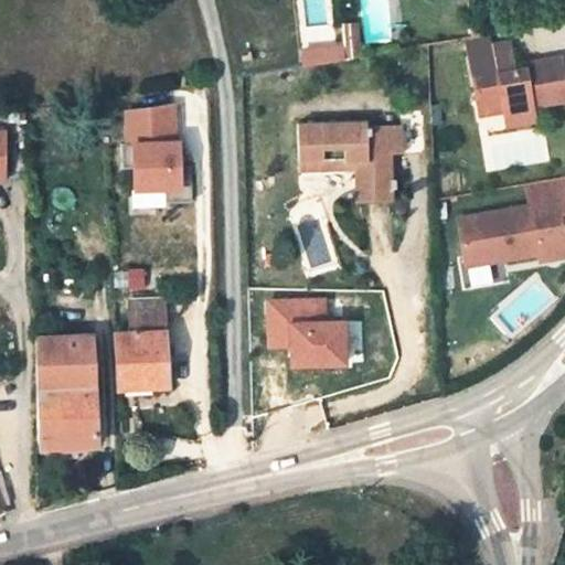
[(354,22),(340,23),(342,46),(343,56),(356,54),(354,22)]
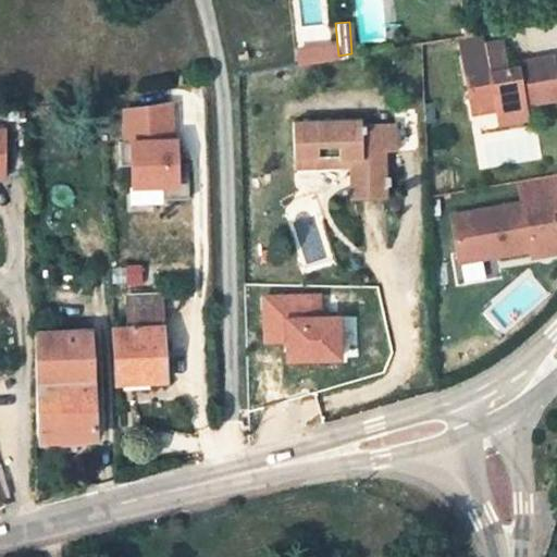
[(459,35),(460,46),(483,41),(482,31),(473,32),(459,35)]
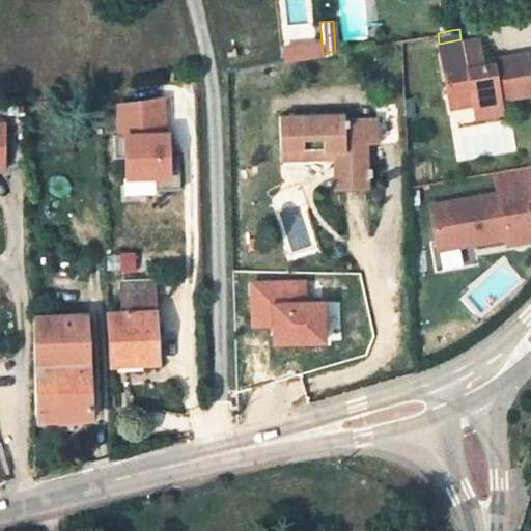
[(447,94),(469,91),(472,107),(500,103),(499,99),(530,93),(530,71),(529,54),(494,59),(494,64),(483,66),(483,61),(465,63),(460,39),(439,44),(447,94)]
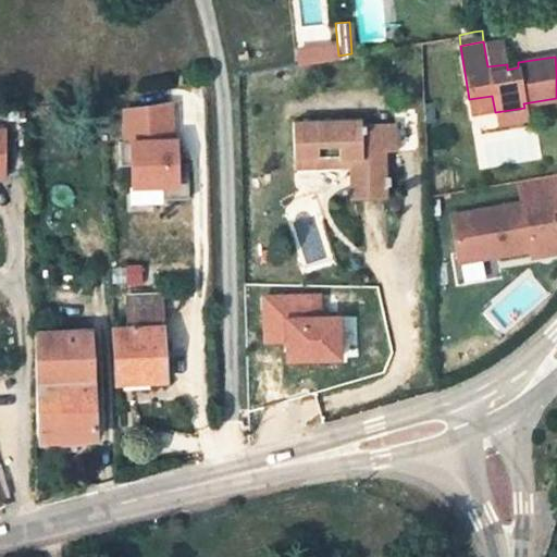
[(338,56),(337,46),(298,49),(299,63),(338,60),(338,56)]
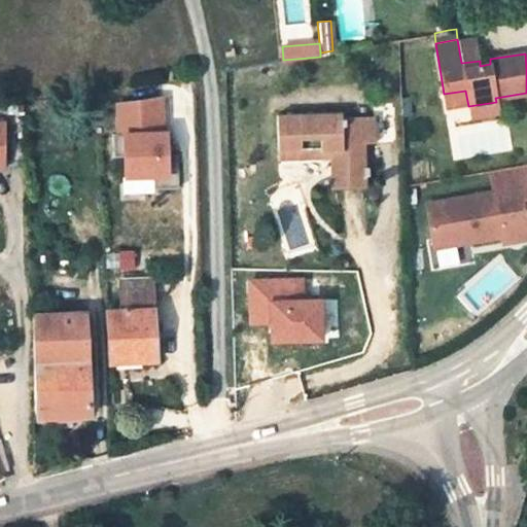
[(447,109),(468,106),(465,91),(444,94),(447,109)]
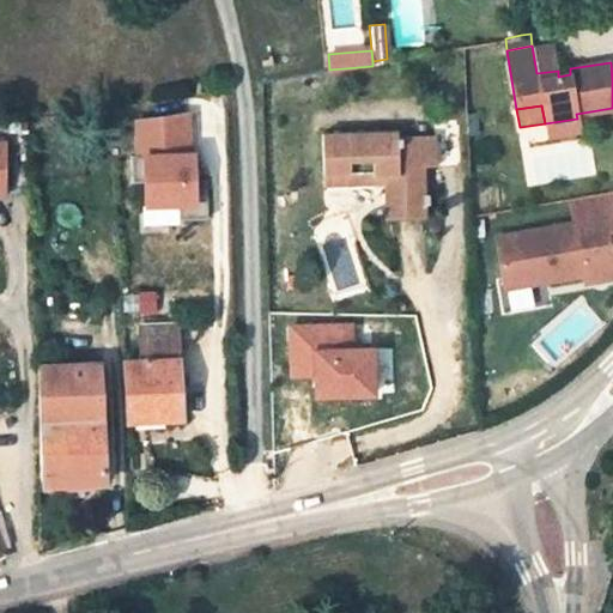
[(186,110),(134,113),(137,147),(129,147),(131,175),(144,174),(145,196),(178,195),(178,211),(207,208),(205,170),(193,170),(192,144),(188,144),(186,110)]
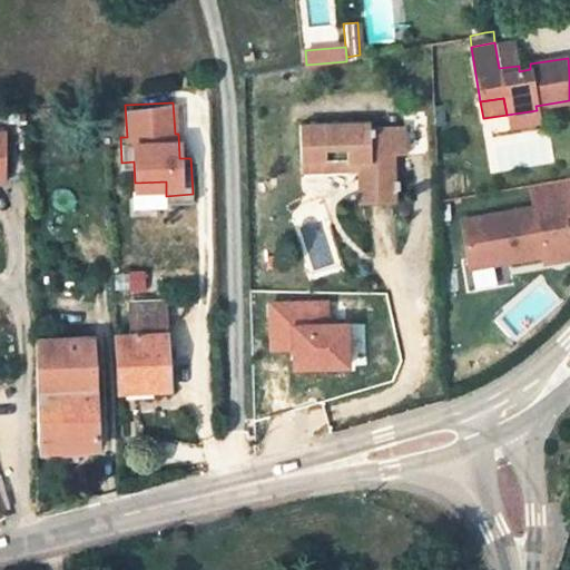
[(538,119),(537,110),(507,115),(508,124),(523,120),(538,119)]
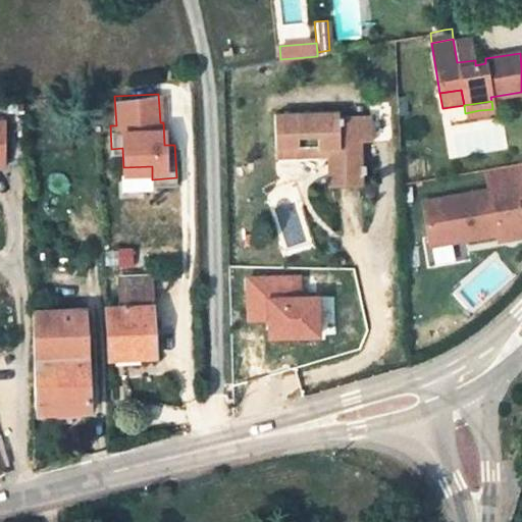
[(367,141),(377,140),(375,114),(342,115),(342,110),(277,114),(279,158),(332,156),(334,187),(369,185),(368,172),(371,172),(371,163),(368,163),(367,141)]
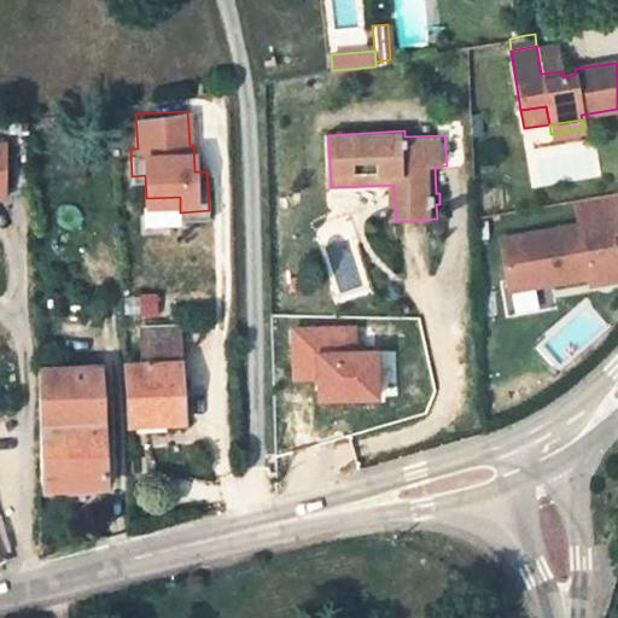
[(461,134),(444,135),(447,165),(464,165),(461,134)]
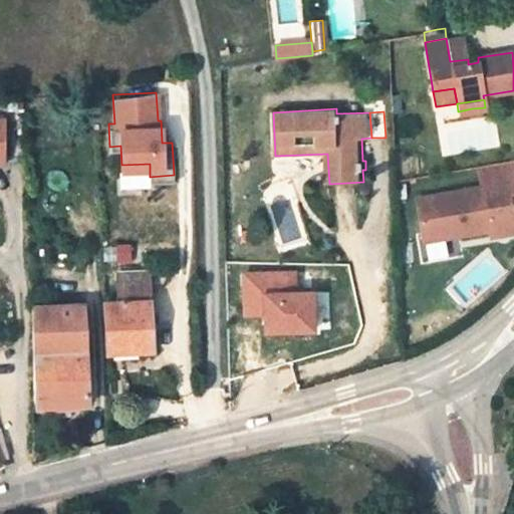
[(513,160),(480,167),(483,186),(487,204),(511,199),(512,207),(513,206),(513,160)]
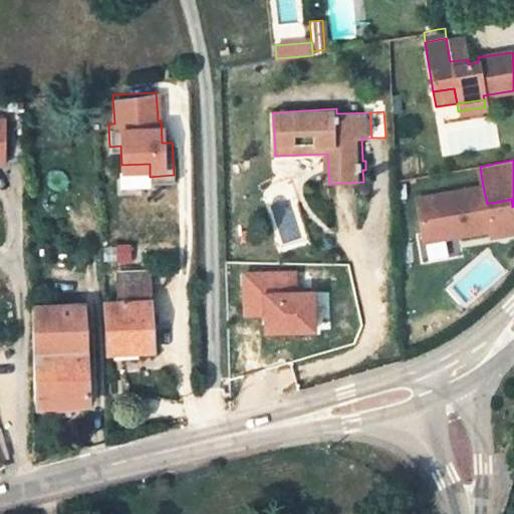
[(483,186),(417,198),(426,247),(491,235),(493,242),(513,238),(513,214),(512,207),(511,199),(487,204),(483,186)]
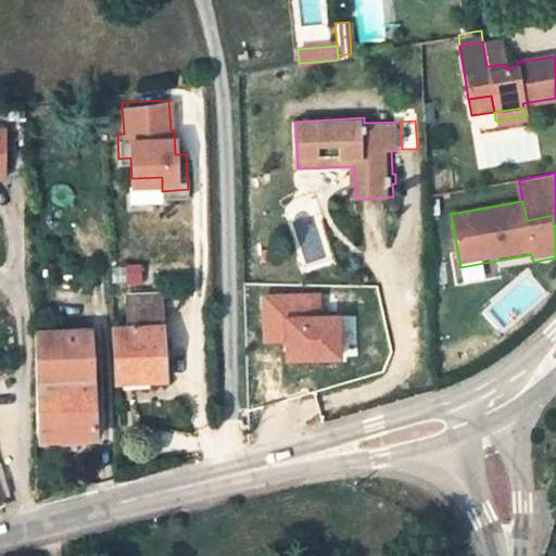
[(156,247),(129,248),(130,265),(156,263),(156,247)]
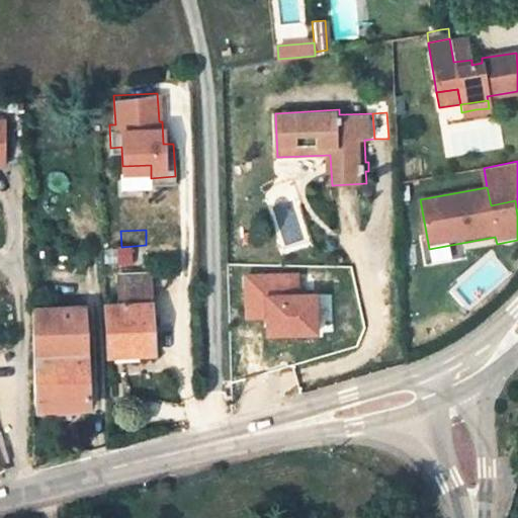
[(268,319),(268,334),(323,334),(323,289),(303,289),(301,270),(244,271),(245,319),(268,319)]
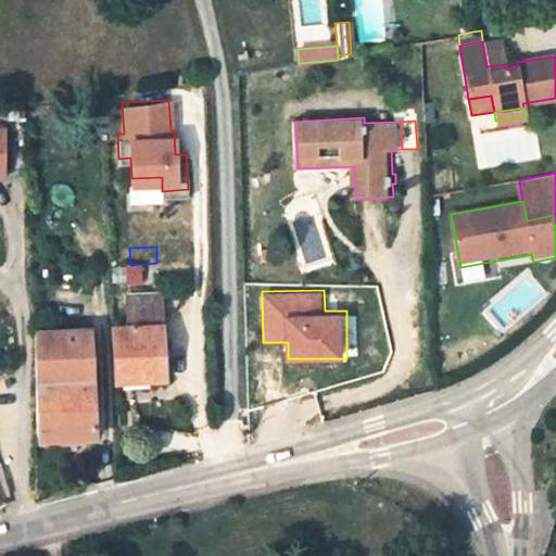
[(115,326),(117,380),(168,377),(164,305),(164,292),(130,294),(133,325),(115,326)]
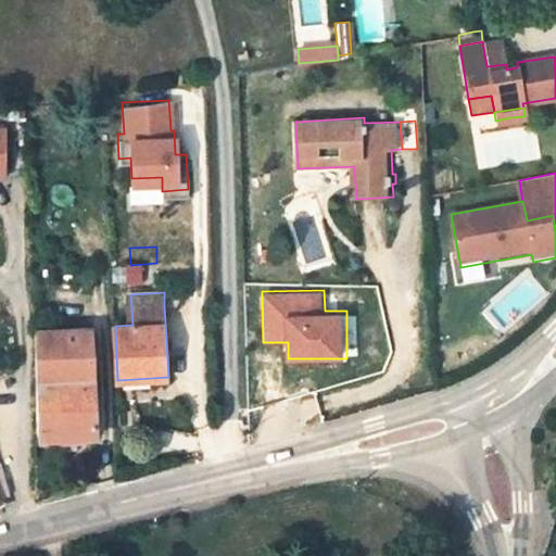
[(36,356),(38,439),(99,434),(92,327),(35,330),(36,356)]
